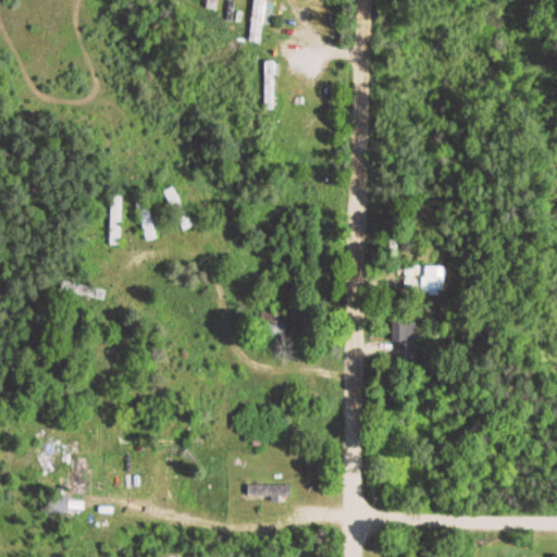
[(221,0),(208,0),(208,9),(222,10),(221,0)]
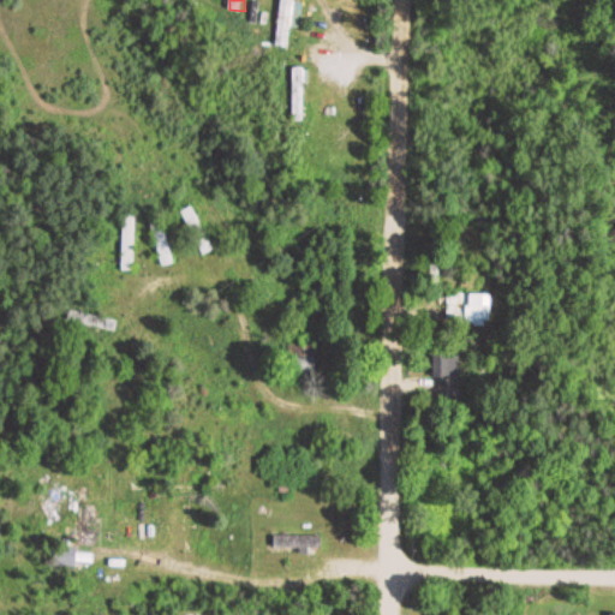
[(281,0),(279,46),(294,47),(297,0),(281,0)]
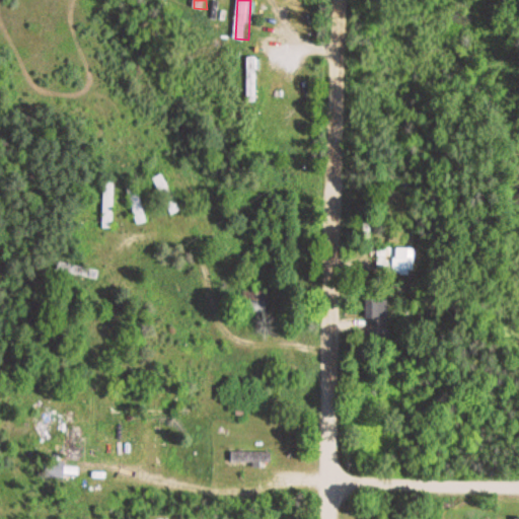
[(248,57),(248,101),(260,101),(260,57),(248,57)]
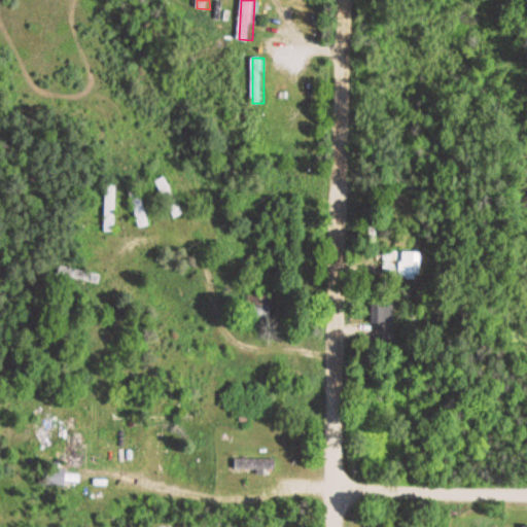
[(185,213),(167,176),(156,181),(175,218),(185,213)]
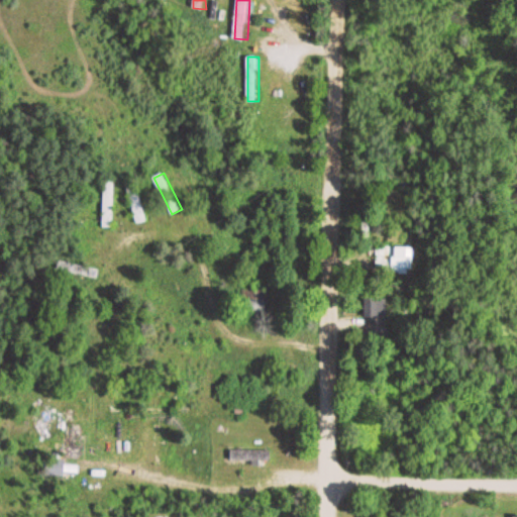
[(148,221),(135,177),(125,180),(137,224),(148,221)]
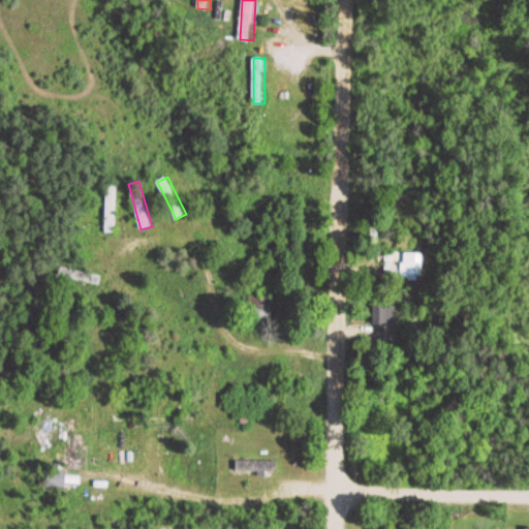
[(106,232),(118,232),(118,183),(106,183),(106,232)]
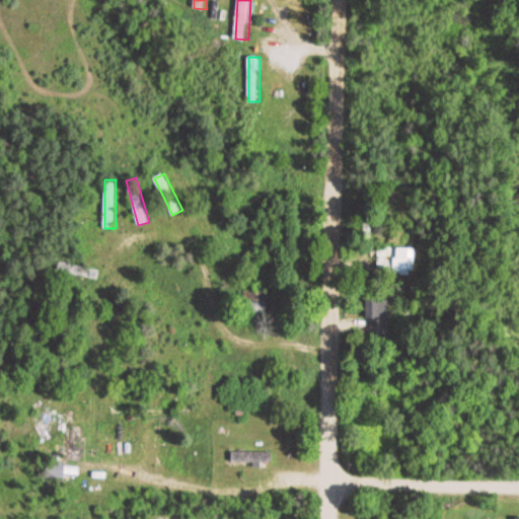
[(377,274),(413,274),(413,246),(377,246),(377,274)]
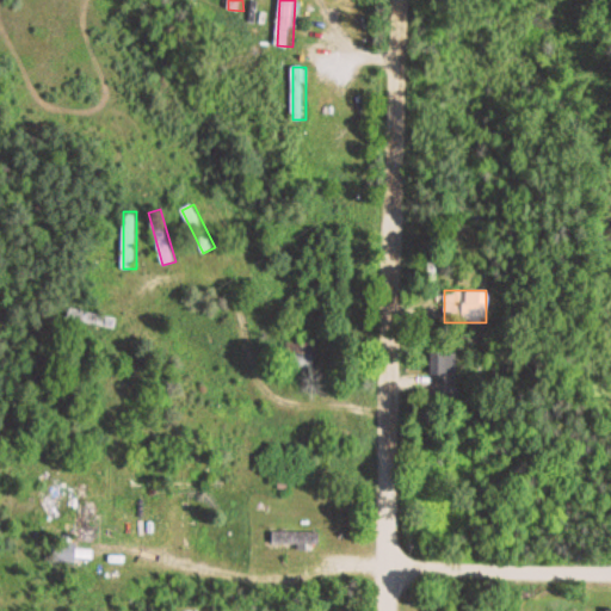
[(67,318),(116,331),(119,319),(71,307),(67,318)]
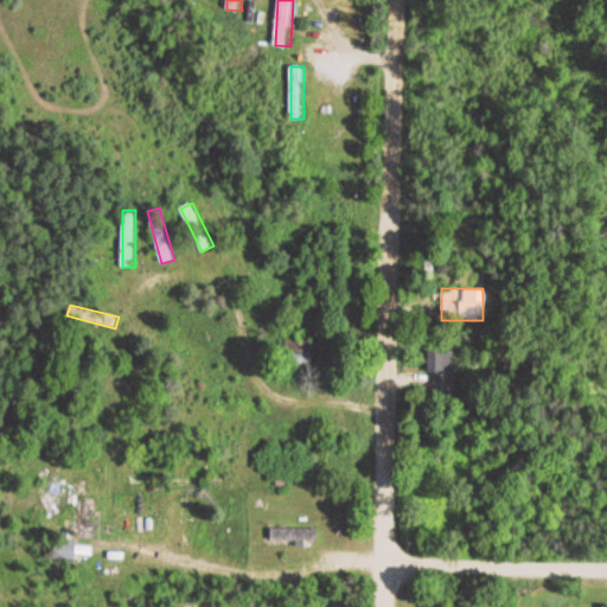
[(77,537),(100,537),(100,512),(93,512),(93,496),(77,496),(77,537)]
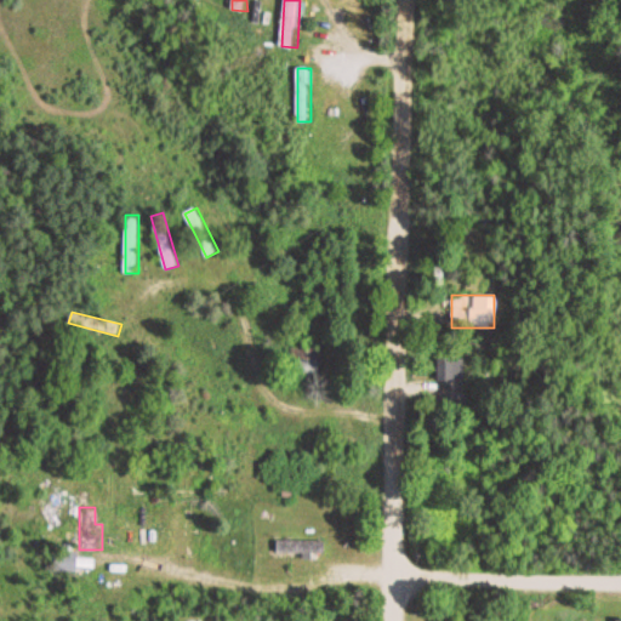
[(328,556),(328,541),(280,541),(280,556),(328,556)]
